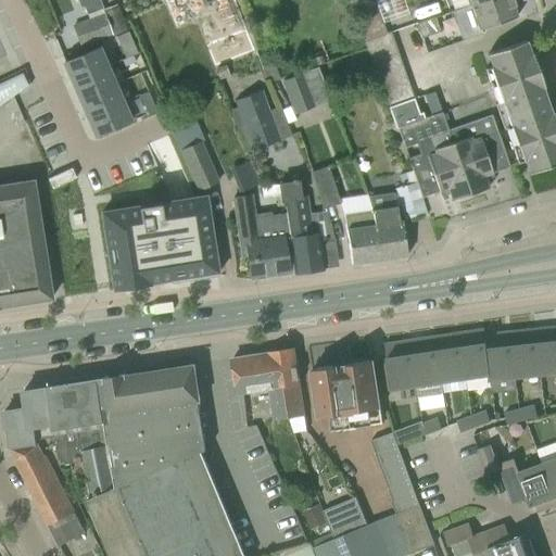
[(76,0),(79,9),(83,7),(86,15),(101,9),(102,9),(99,0),(76,0)]
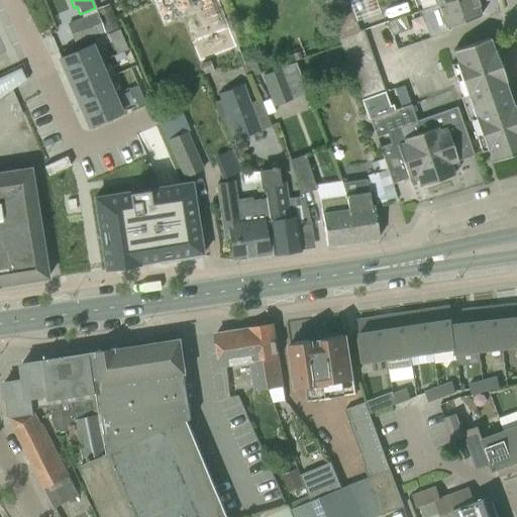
[(187,0),(146,0),(159,26),(192,11),(187,0)]
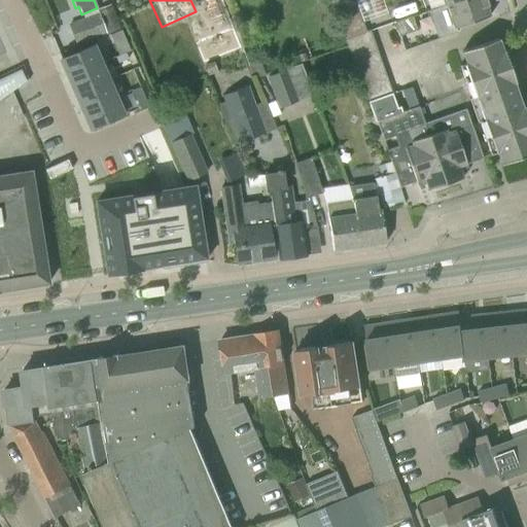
[(365,31),(354,0),(330,0),(328,1),(344,40),(370,30),(370,29),(365,31)]
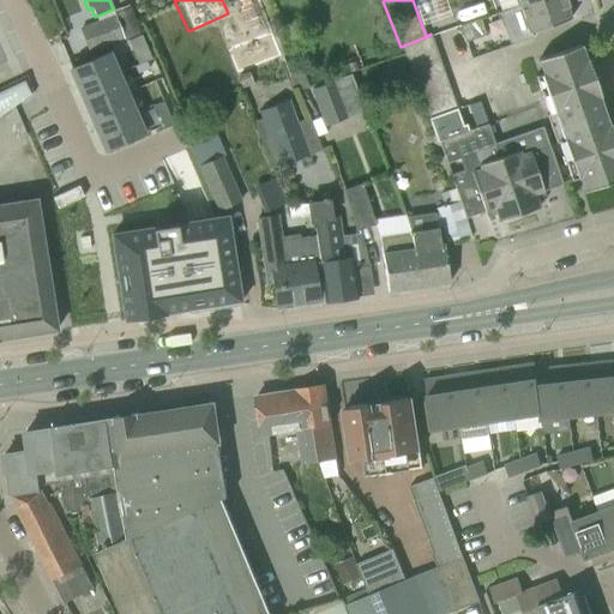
[(570,19),(566,7),(569,6),(566,0),(534,0),(516,6),(517,6),(501,12),(511,40),(529,34),(570,19)]
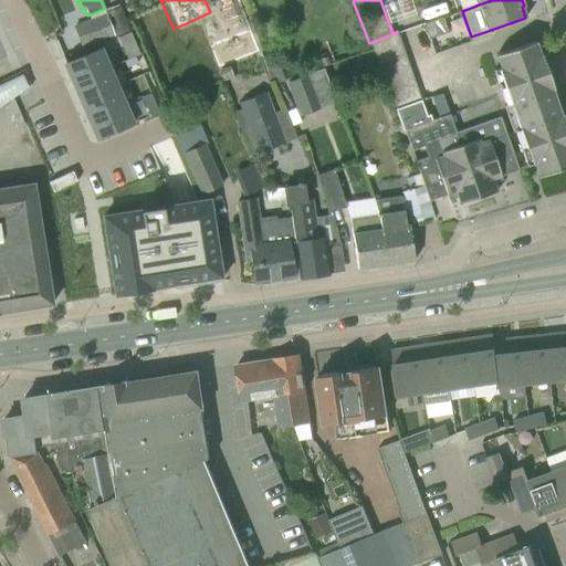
[(104,9),(103,9),(105,16),(113,37),(127,31),(117,4),(104,9)]
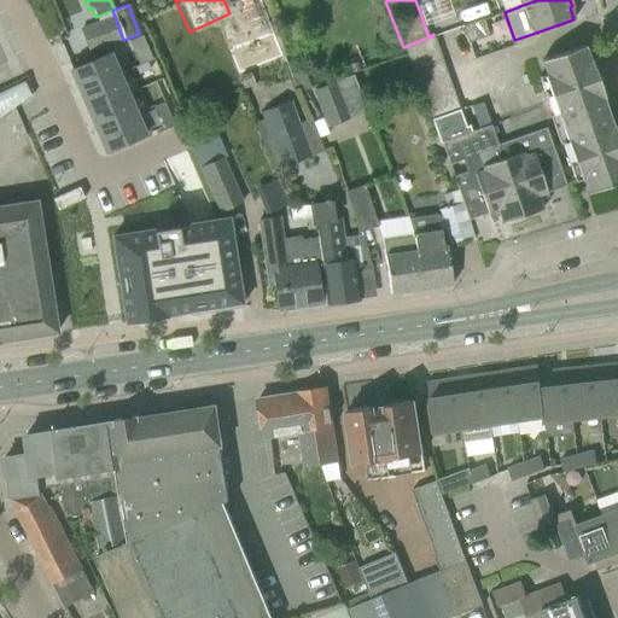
[(81,29),(89,52),(123,40),(115,17),(81,29)]
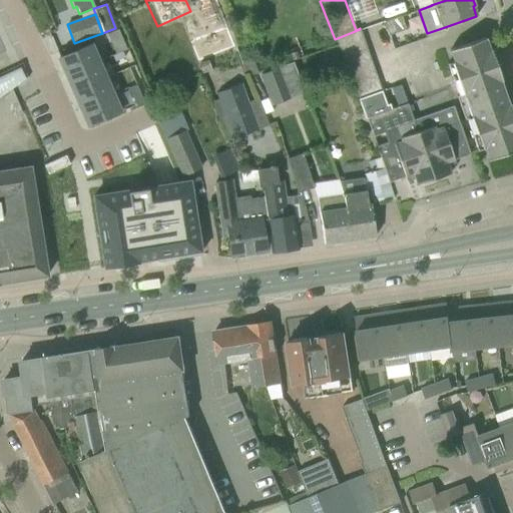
[(384,21),(384,22),(388,35),(396,32),(391,19),(384,21)]
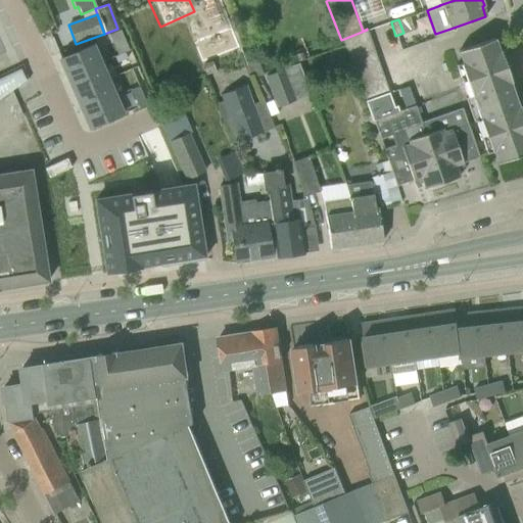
[(375,54),(367,31),(367,30),(341,40),(350,63),(375,54)]
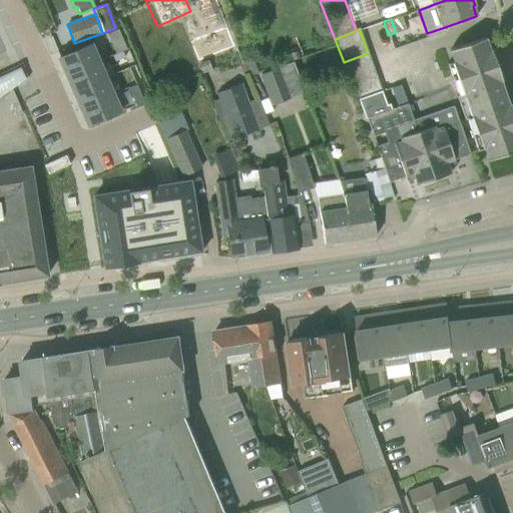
[(496,65),(490,49),(488,49),(484,38),(465,45),(450,50),(454,61),(447,64),(453,80),(458,95),(456,96),(460,108),(464,120),(466,119),(471,132),(471,134),(477,151),(484,148),(488,160),(512,151),(512,114),(509,103),(508,103),(504,93),(501,82),(502,81),(496,65)]
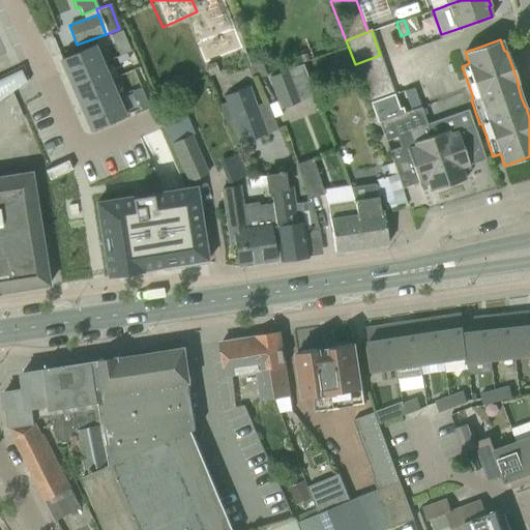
[(93,46),(61,58),(68,77),(100,63),(93,46)]
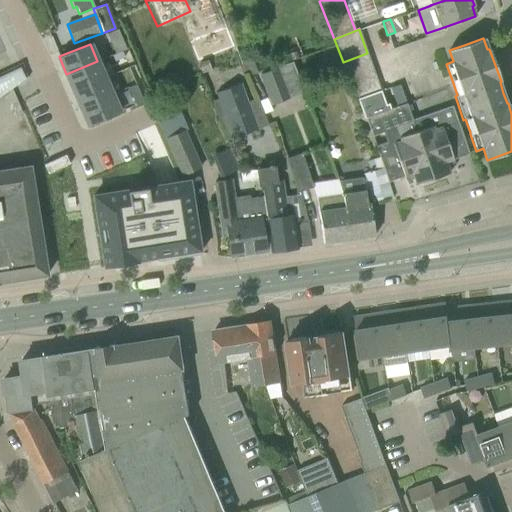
[(343,62),(347,74),(371,65),(367,53),(343,62)]
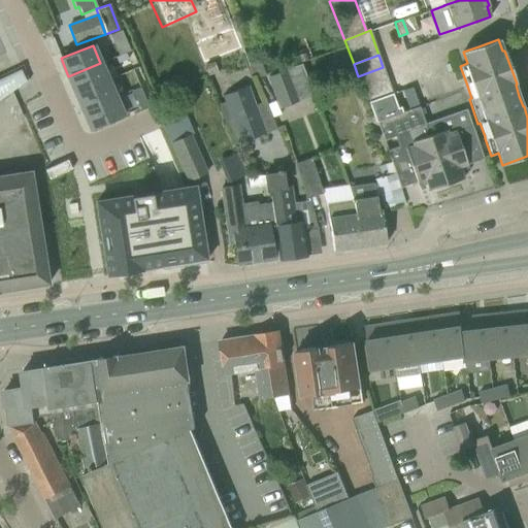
[(100,63),(68,76),(74,93),(107,80),(100,63)]
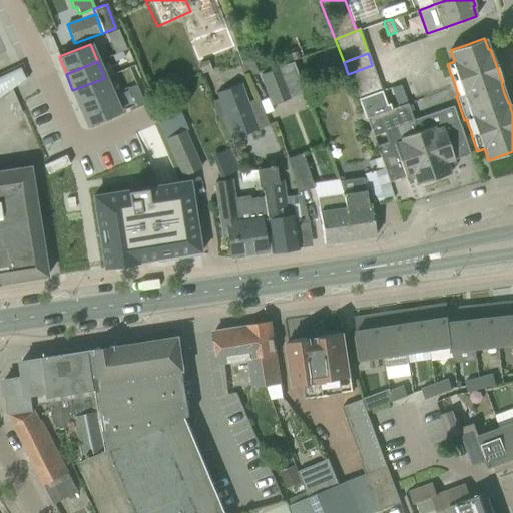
[(206,61),(197,64),(201,73),(210,70),(206,61)]
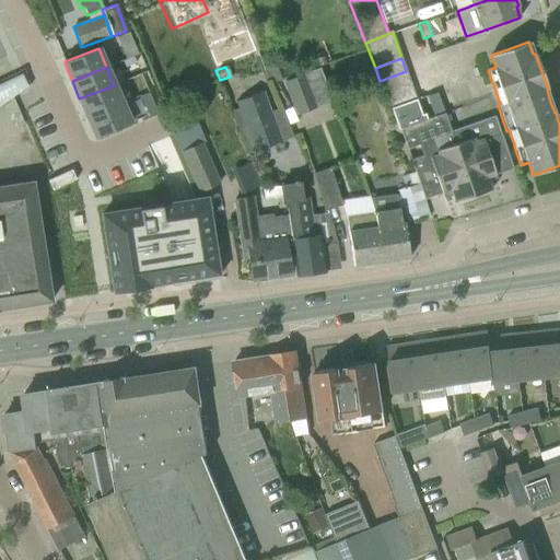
[(380,81),(385,94),(411,84),(406,71),(380,81)]
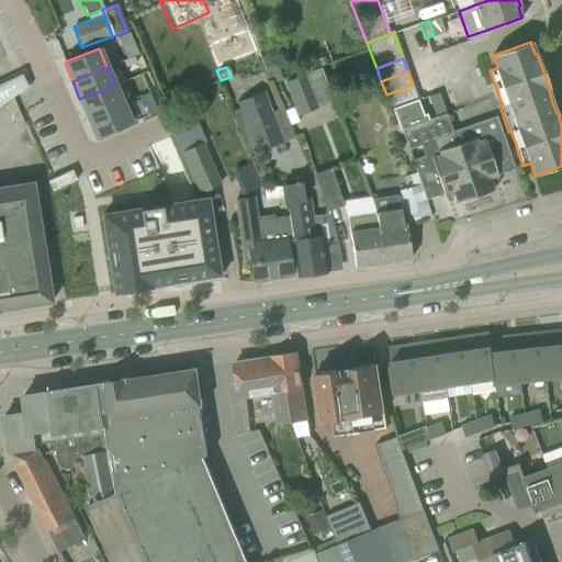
[(0,97),(23,88),(18,72),(0,79),(0,97)]
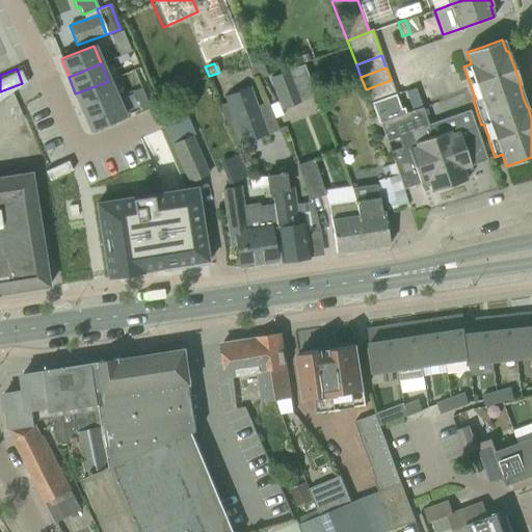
[(292,69),(270,77),(283,108),(299,101),(290,77),(294,76),(292,69)]
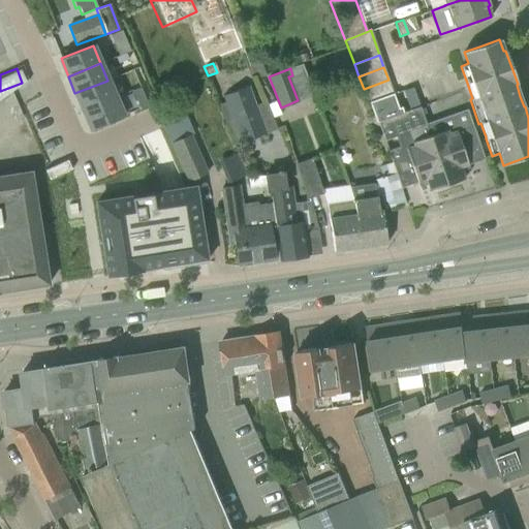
[(389,80),(364,89),(368,102),(393,93),(389,80)]
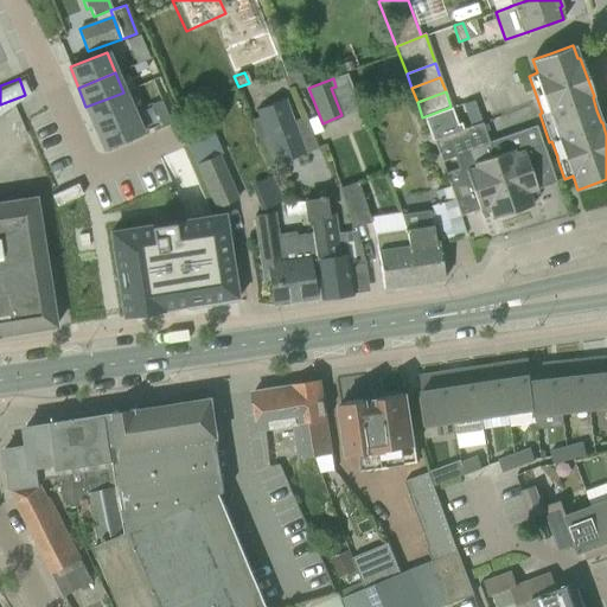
[(123,93),(85,107),(94,127),(131,113),(123,93)]
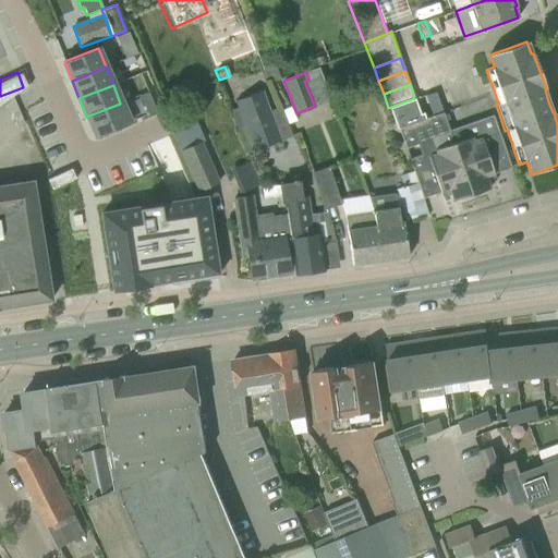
[(234,101),(254,150),(280,141),(262,92),(234,101)]
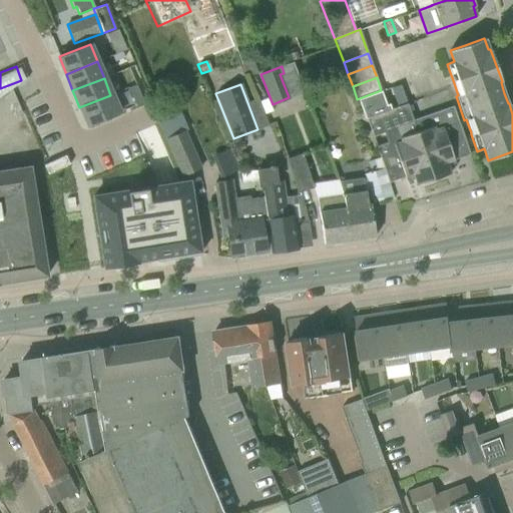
[(110,95),(79,107),(86,125),(117,113),(110,95)]
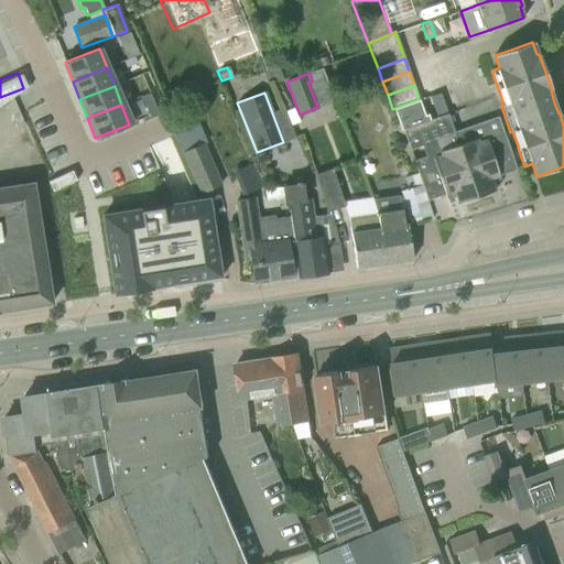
[(476,197),(457,144),(441,151),(436,140),(455,134),(447,114),(402,129),(422,186),(426,201),(445,194),(446,198),(455,195),(457,202),(456,203),(456,204),(476,197)]
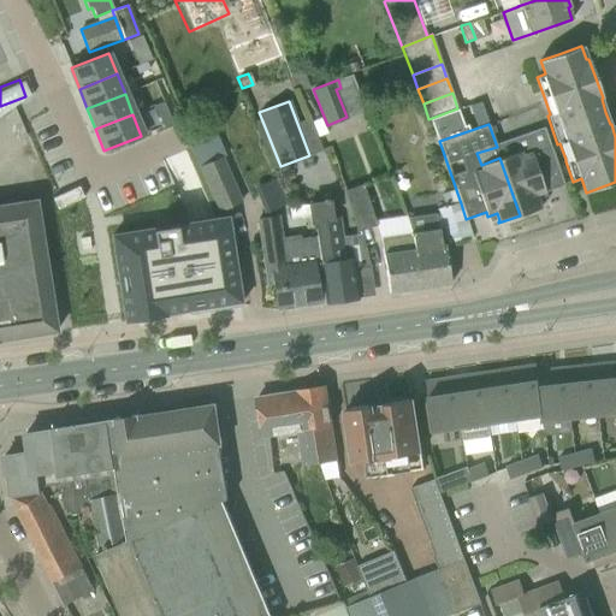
[(520,150),(499,158),(520,215),(542,208),(540,207),(539,207),(537,200),(546,196),(545,191),(564,185),(556,163),(550,146),(521,155),(520,150)]
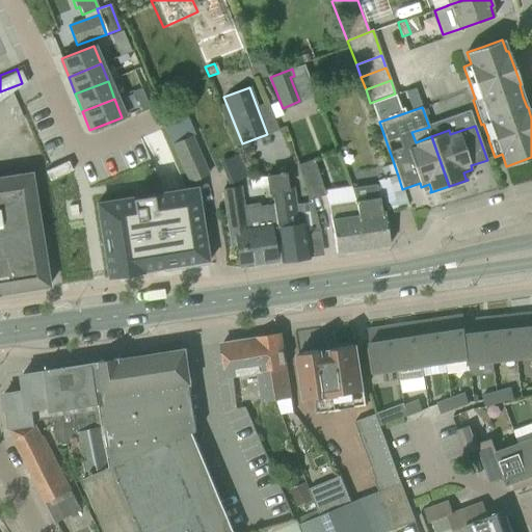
[(171,143),(188,183),(209,175),(192,134),(171,143)]
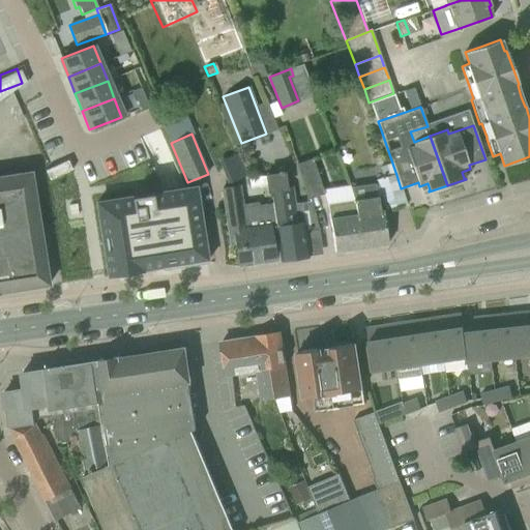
[(296,164),(308,199),(324,194),(312,158),(296,164)]
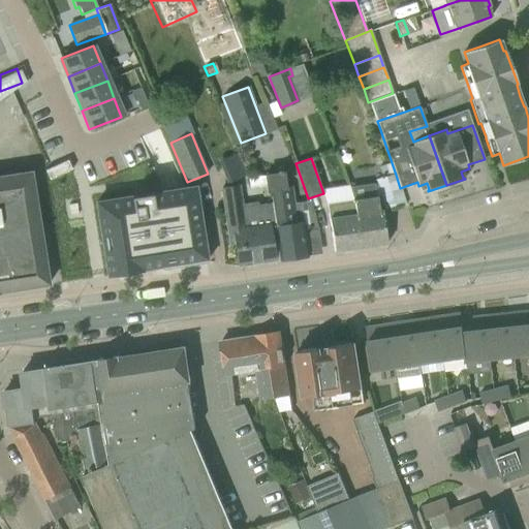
[(51,167),(44,169),(49,180),(71,169),(67,160),(51,167)]
